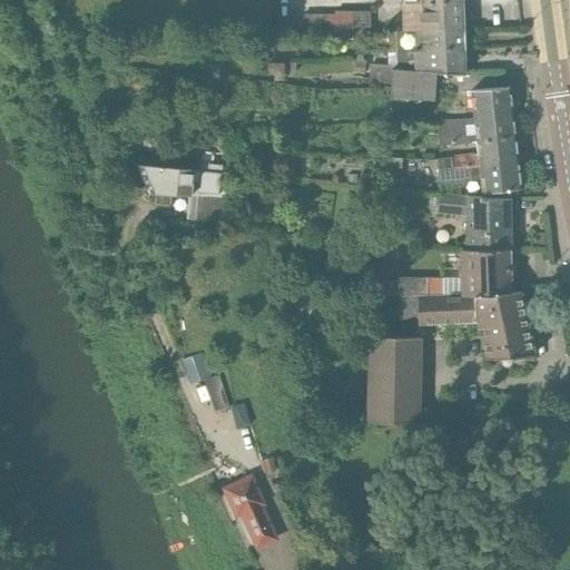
[(401,32),(463,31),(462,1),(400,3),(401,32)]
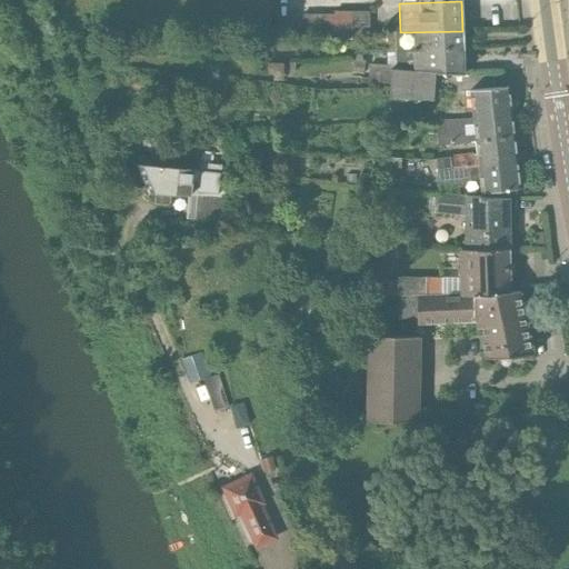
[(351,41),(351,13),(333,12),(333,15),(301,15),(301,31),(271,31),(271,41),(275,42),(315,41),(339,41),(351,41)]
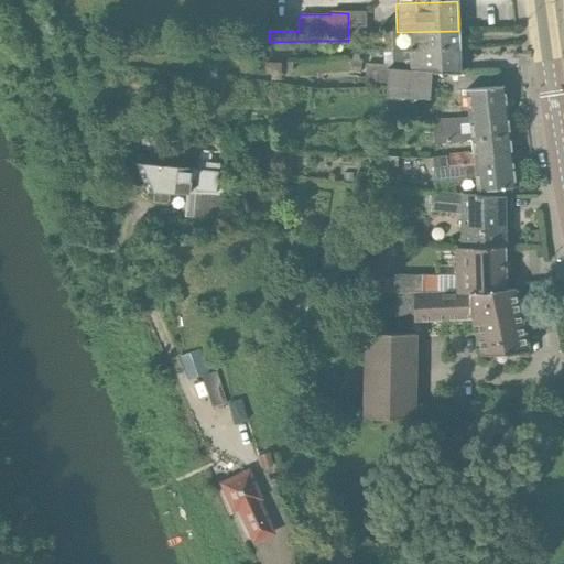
[(348,13),(348,41),(366,41),(366,13),(348,13)]
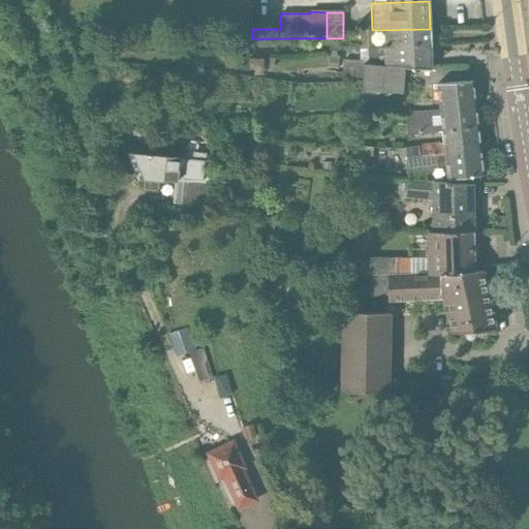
[(359,50),(431,49),(430,29),(372,30),(359,31),(359,50)]
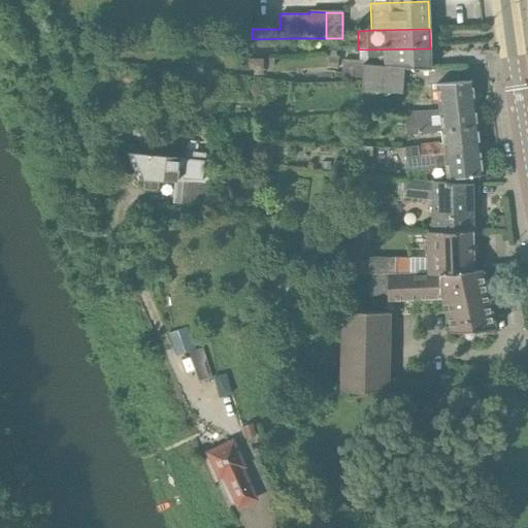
[(315,38),(292,38),(292,48),(315,47),(315,38)]
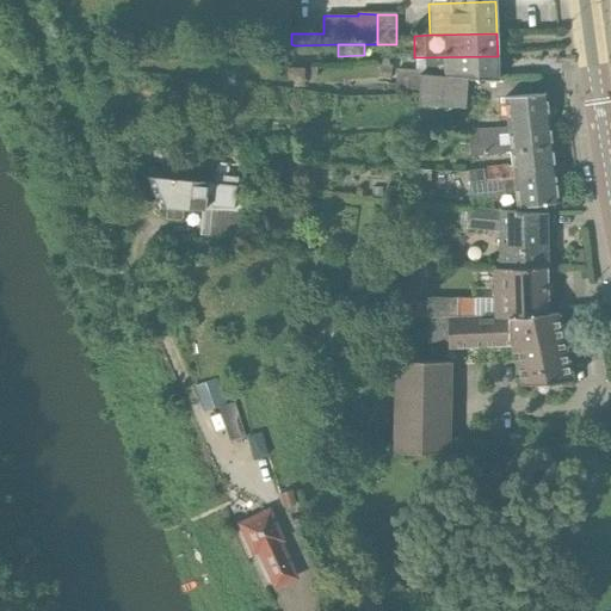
[(498,56),(414,57),(414,71),(395,69),(394,91),(414,93),(414,74),(419,75),(423,75),(425,74),(467,78),(498,79),(498,56)]
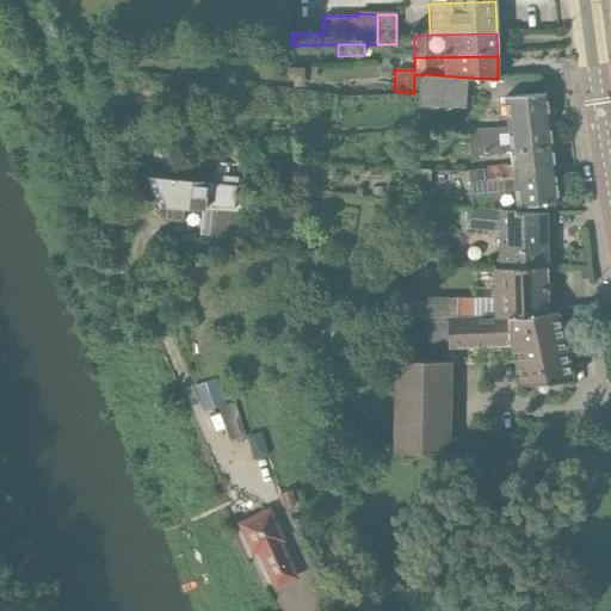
[(388,57),(376,59),(377,79),(389,80),(392,66),(389,66),(388,57)]
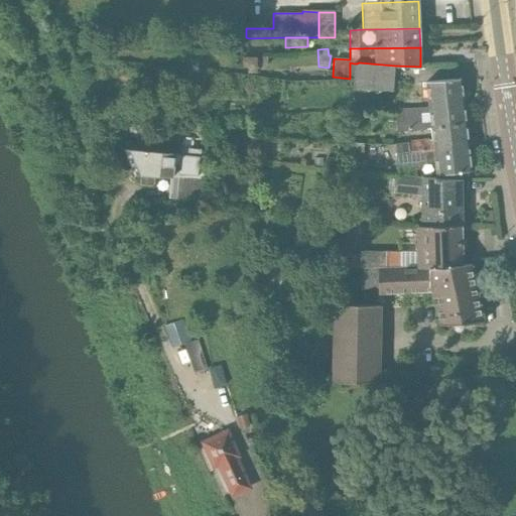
[(266,57),(242,57),(243,72),(243,74),(256,73),(256,67),(266,67),(266,57)]
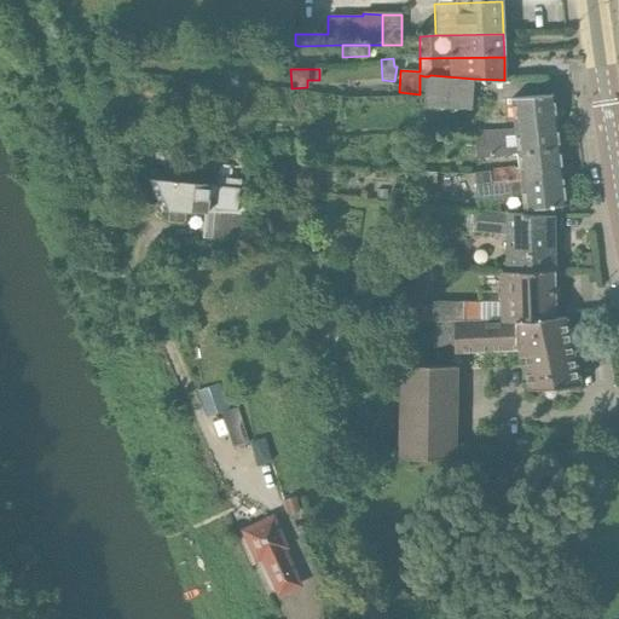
[(428,76),(424,76),(423,97),(423,99),(422,108),(470,110),(473,79),(431,75),(428,76)]
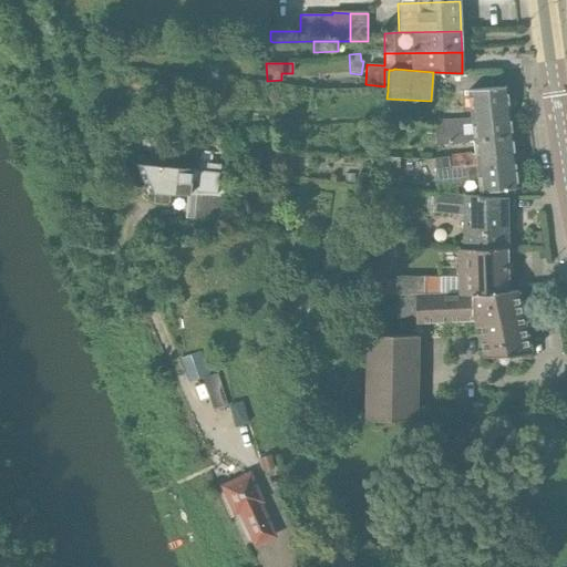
[(473,141),(513,136),(506,86),(468,91),(471,119),(434,120),(436,144),(473,141)]
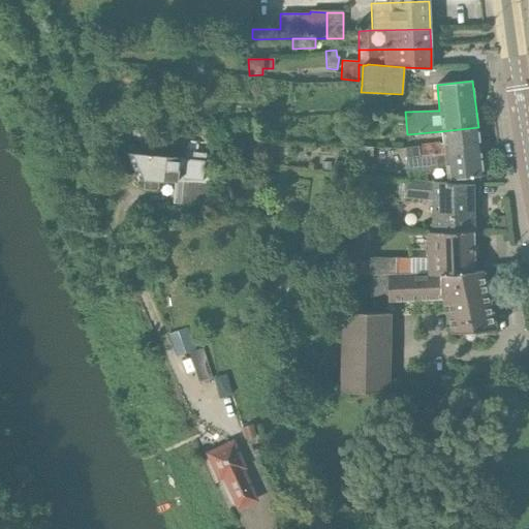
[(217,138),(226,138),(226,125),(217,125),(217,138)]
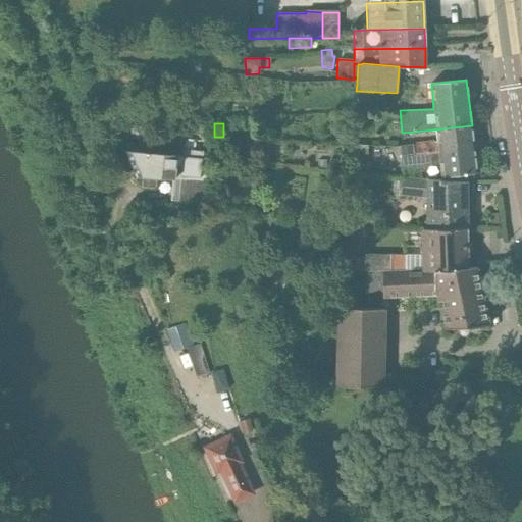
[(415,155),(474,149),(472,125),(435,129),(436,140),(414,142),(414,144),(415,155)]
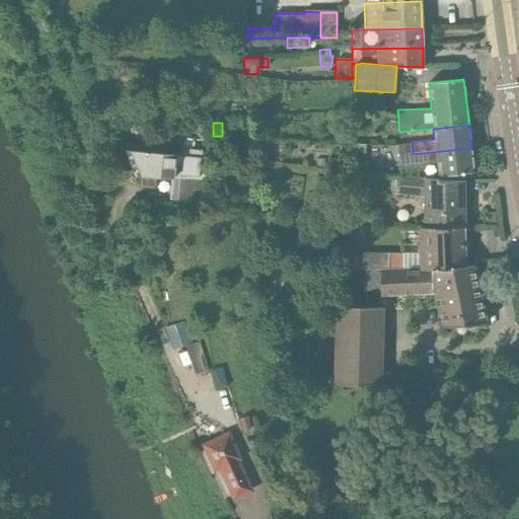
[(437,163),(439,175),(474,172),(471,148),(413,154),(412,143),(396,145),(398,159),(413,157),(414,166),(437,163)]
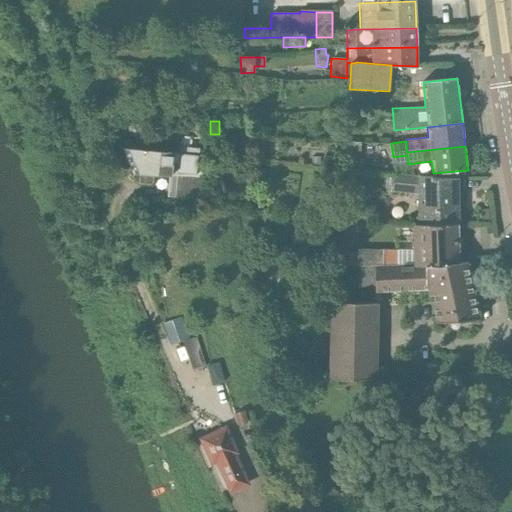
[(177,176),(176,198),(200,200),(203,165),(174,161),(175,152),(125,148),(135,173),(140,173),(139,183),(153,185),(154,174),(173,176),(173,175),(177,176)]
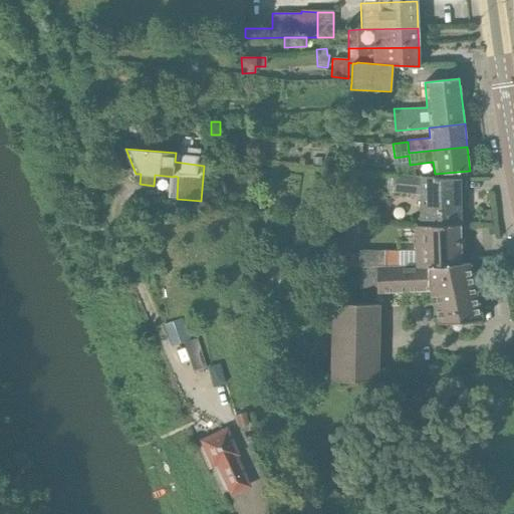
[(421,226),(461,223),(461,201),(460,179),(429,177),(397,175),(395,191),(420,194),(421,226)]
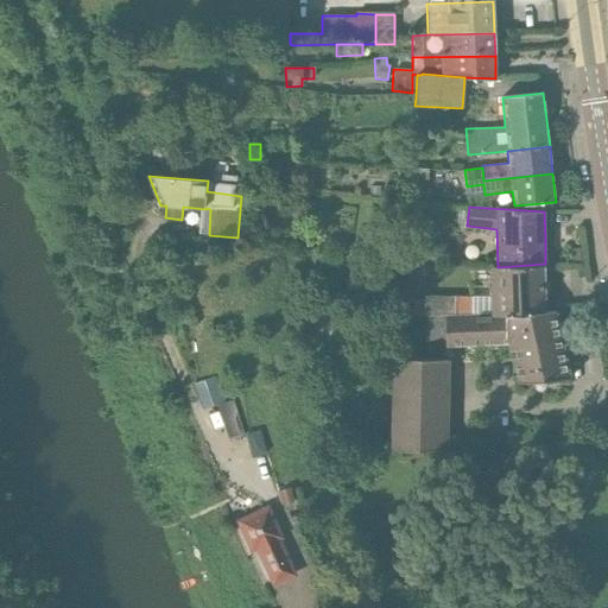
[(492,312),(546,311),(545,264),(498,267),(491,267),(492,287),(483,287),(483,299),(492,298),(492,312)]
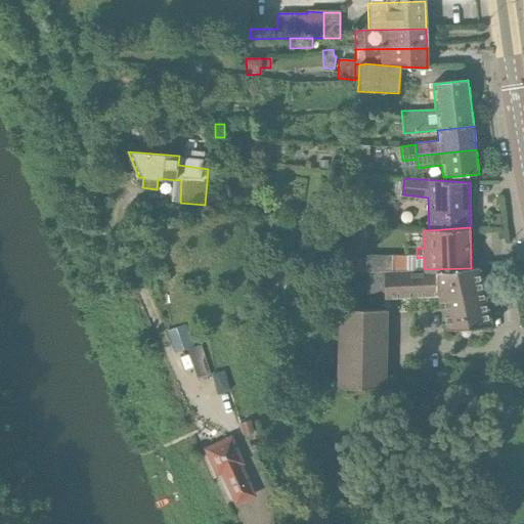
[(354,271),(367,273),(406,269),(406,257),(365,257),(365,259),(353,259),(354,271)]
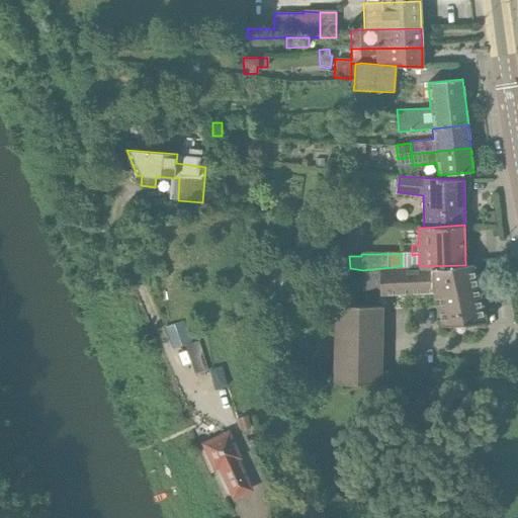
[(437,294),(438,326),(485,322),(475,264),(465,265),(419,266),(402,266),(363,270),(363,293),(380,293),(380,296),(430,292),(430,294),(437,294)]
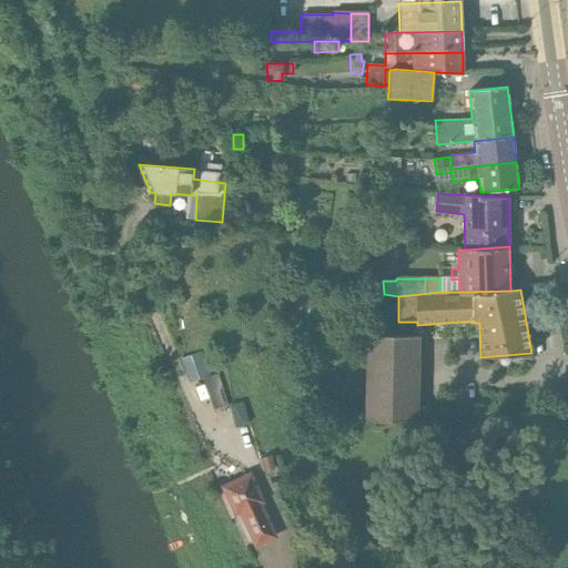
[(364,421),(419,421),(419,334),(384,335),(384,323),(368,323),(368,335),(366,335),(365,372),(350,371),(348,404),(364,405),(364,421)]
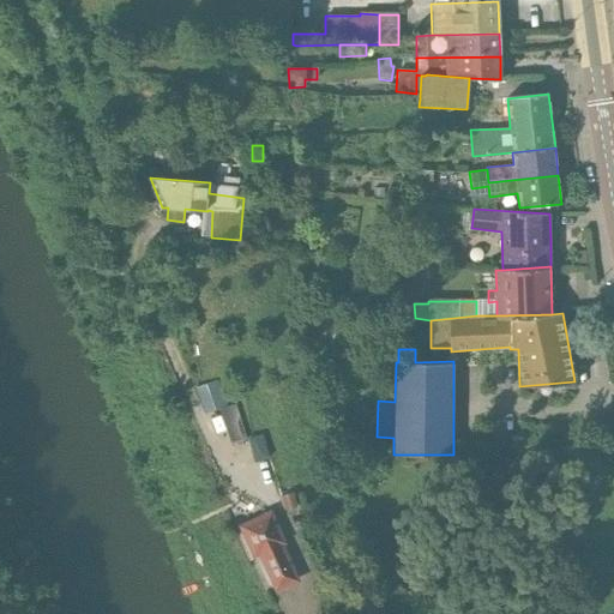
[(200,378),(206,403),(229,397),(223,372),(200,378)]
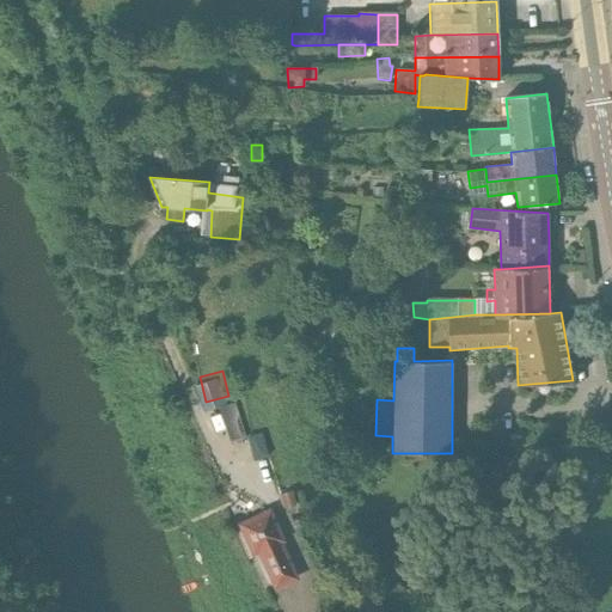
[(227,444),(243,439),(231,402),(214,407),(220,424),(227,444)]
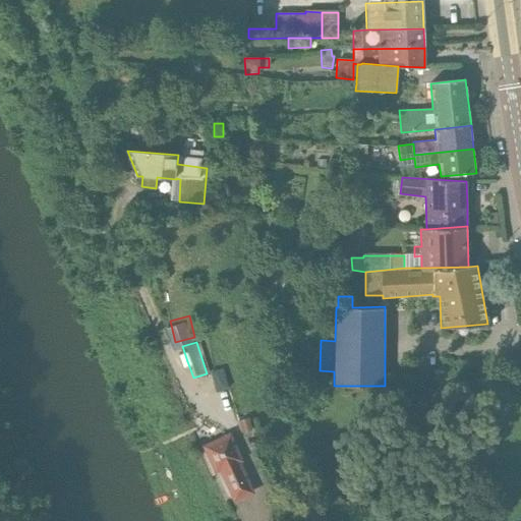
[(235,500),(252,493),(238,461),(240,460),(230,436),(206,446),(216,470),(221,468),(235,500)]
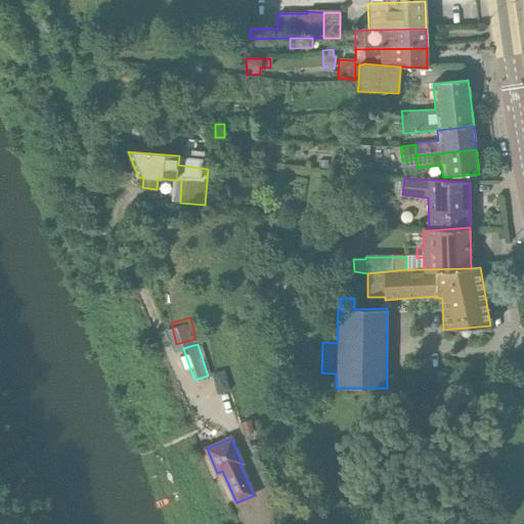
All buildings are outlined.
